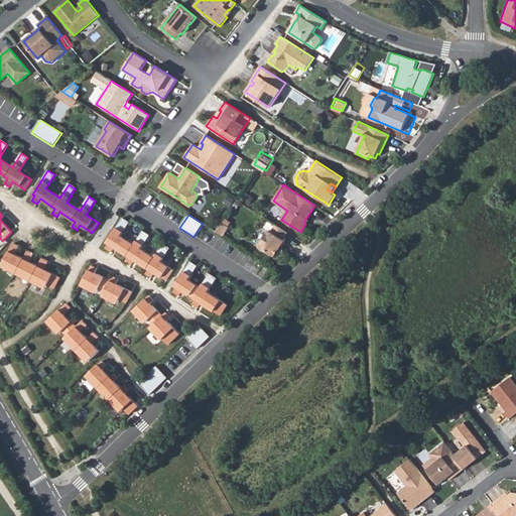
[(122,218),(108,242),(109,243),(106,248),(111,251),(114,246),(129,256),(126,261),(131,264),(134,259),(149,269),(146,274),(151,277),(154,272),(166,280),(173,270),(160,262),(169,248),(163,244),(154,258),(141,249),(149,235),(143,231),(134,245),(121,237),(129,223),(122,218)]
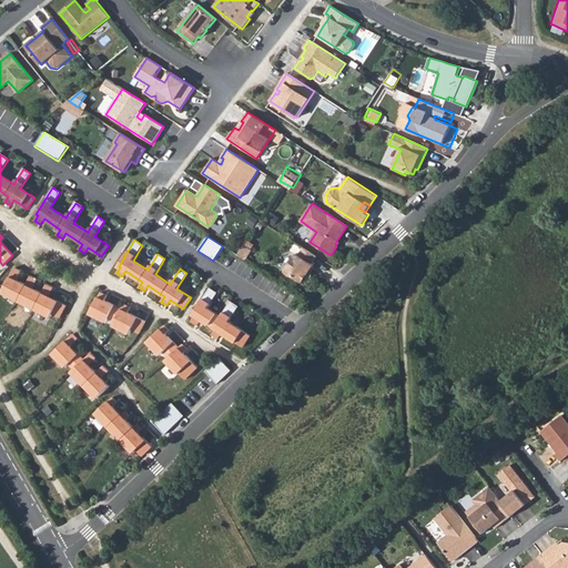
[(312,264),(316,256),(303,247),(298,255),(296,254),(285,271),(301,281),(303,283),(308,273),(312,267),(314,265),(312,264)]
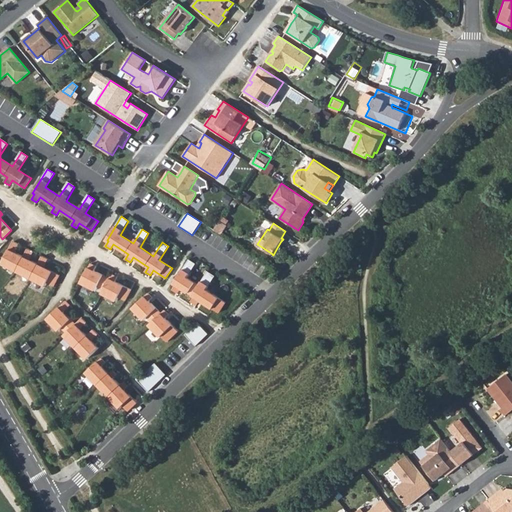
[(47,283),(54,286),(60,275),(44,267),(48,259),(42,256),(38,264),(29,260),(33,252),(28,249),(23,257),(15,252),(19,244),(13,241),(11,245),(2,263),(46,286),(47,283)]
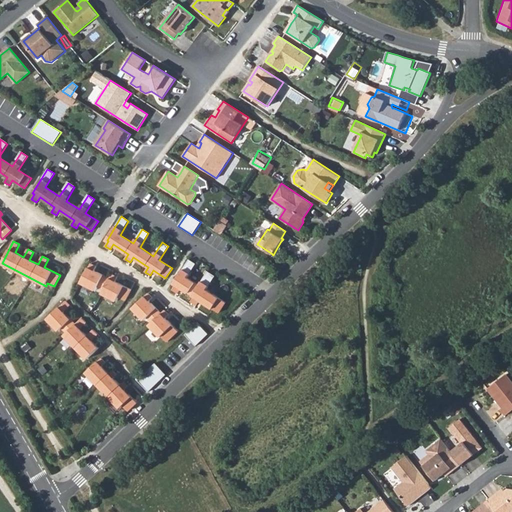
[(196,264),(189,259),(174,283),(175,285),(172,290),(178,293),(181,288),(194,297),(191,302),(196,305),(199,300),(219,313),(226,302),(206,290),(215,276),(208,271),(199,285),(187,277),(196,264)]
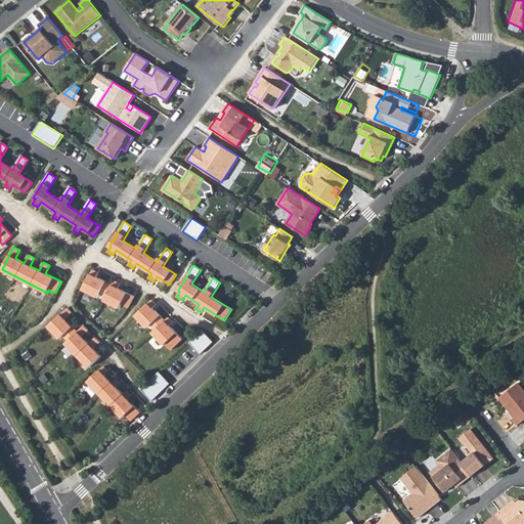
[(122,304),(129,307),(134,297),(118,288),(120,284),(115,280),(112,285),(96,277),(98,273),(93,270),(83,290),(98,297),(100,293),(106,296),(104,300),(120,308),(122,304)]
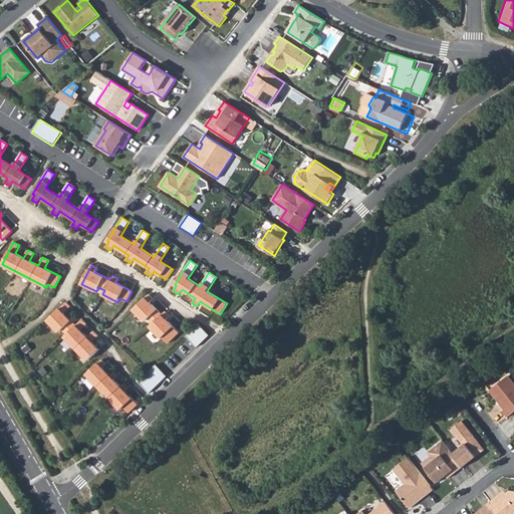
[(153,299),(149,294),(133,309),(145,321),(148,318),(153,323),(150,326),(161,338),(162,337),(168,343),(179,332),(166,319),(169,316),(165,311),(162,315),(150,302),(153,299)]
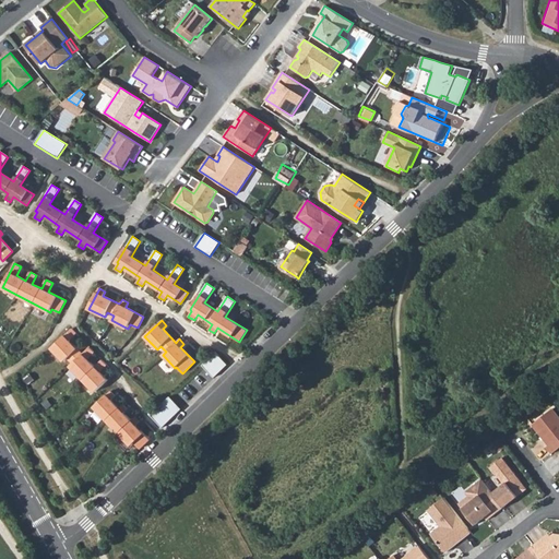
[(76,333),(72,329),(51,348),(64,361),(68,358),(73,363),(70,366),(95,392),(99,388),(108,380),(99,371),(107,365),(102,360),(95,367),(87,359),(94,352),(90,347),(83,354),(70,341),(76,333)]
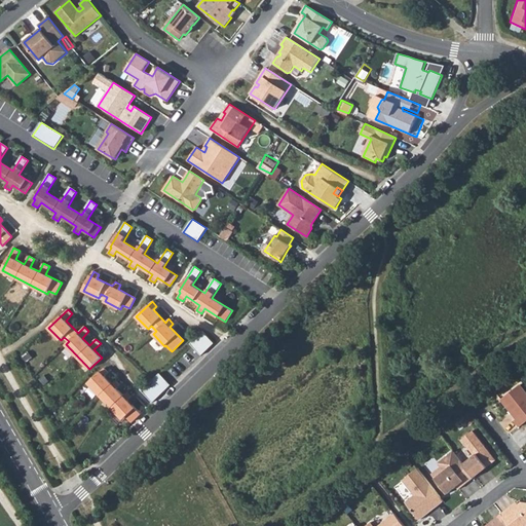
[(194,340),(190,344),(201,355),(214,343),(202,332),(194,340)]
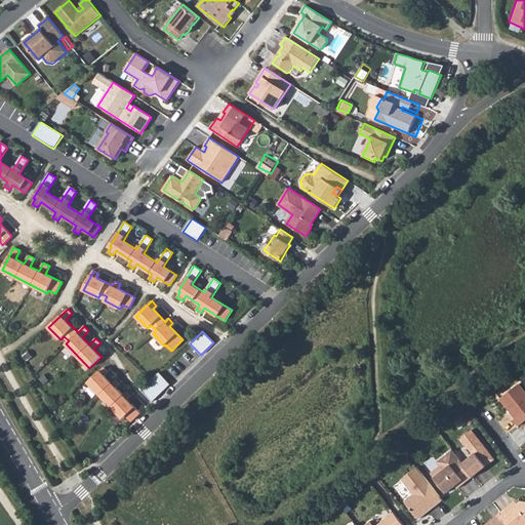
[(126,416),(131,421),(140,412),(127,400),(131,396),(127,392),(123,395),(116,388),(120,385),(115,379),(112,382),(105,375),(108,372),(104,367),(101,371),(88,382),(123,418),(126,416)]
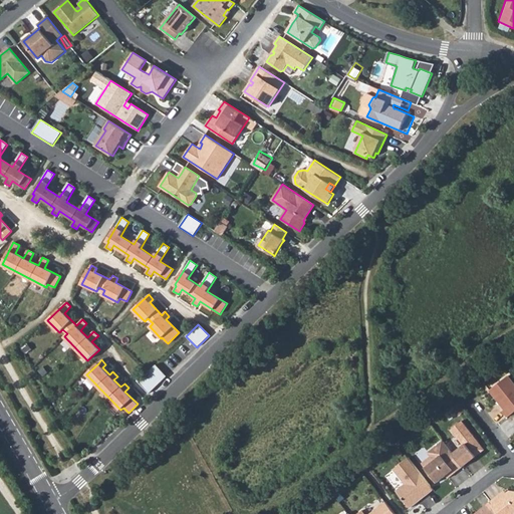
[(149,394),(167,376),(156,364),(146,374),(139,381),(149,394)]
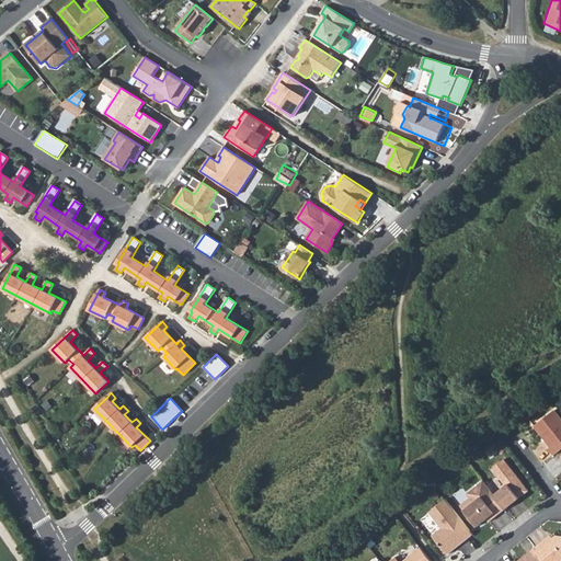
[(548,448),(553,456),(560,449),(560,418),(554,410),(534,426),(550,447),(548,448)]
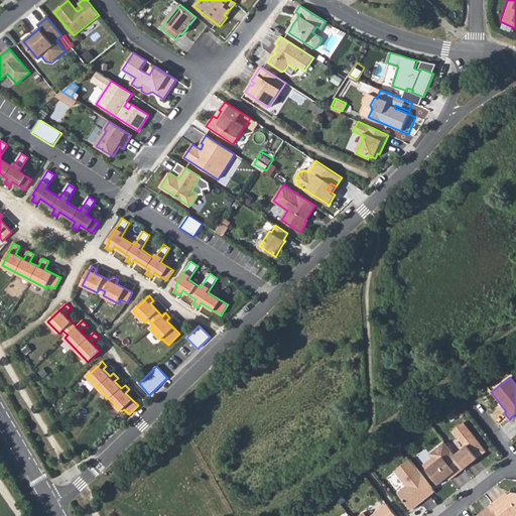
[(466,446),(455,456),(465,469),(474,462),(474,460),(477,457),(478,459),(486,452),(472,432),(464,422),(453,430),(466,446)]
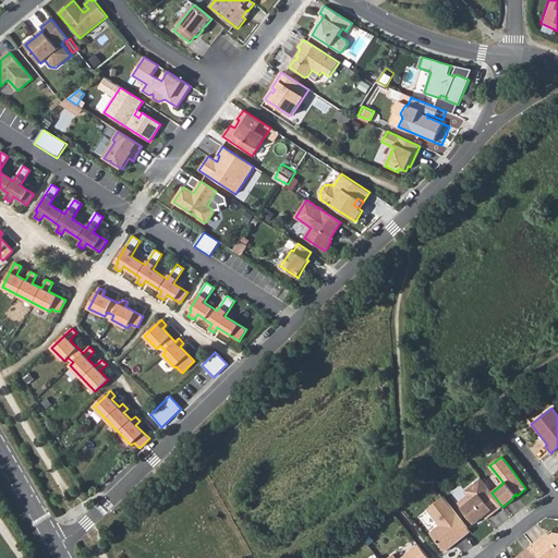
[(492,493),(481,478),(464,492),(468,496),(458,502),(474,524),(484,517),(492,510),(494,513),(502,507),(492,493)]
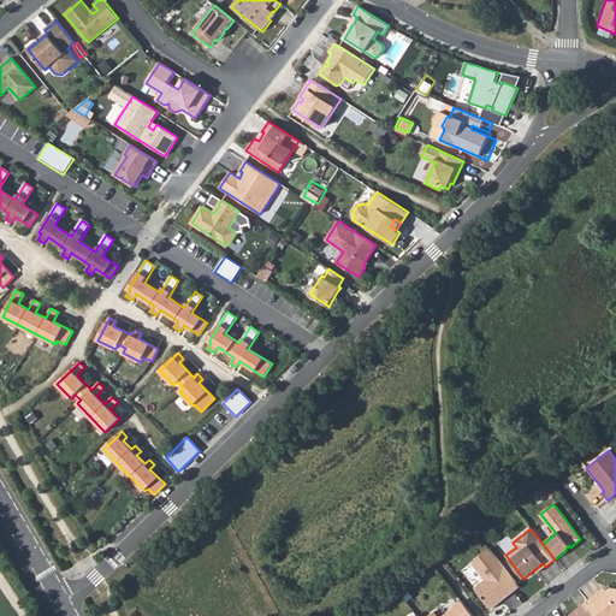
[(519,587),(489,549),(471,563),(485,580),(474,588),(491,609),(499,602),(499,600),(509,592),(510,593),(519,587)]
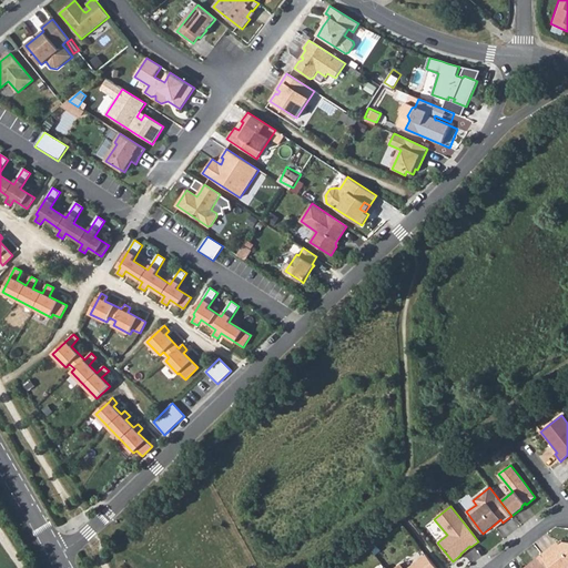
[(551,548),(543,555),(551,567),(567,567),(567,543),(565,543),(560,546),(554,551),(551,548)]
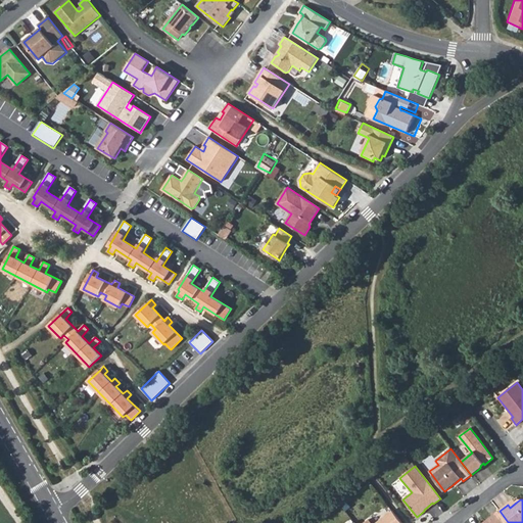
[(424,510),(424,511),(433,504),(432,503),(424,510)]
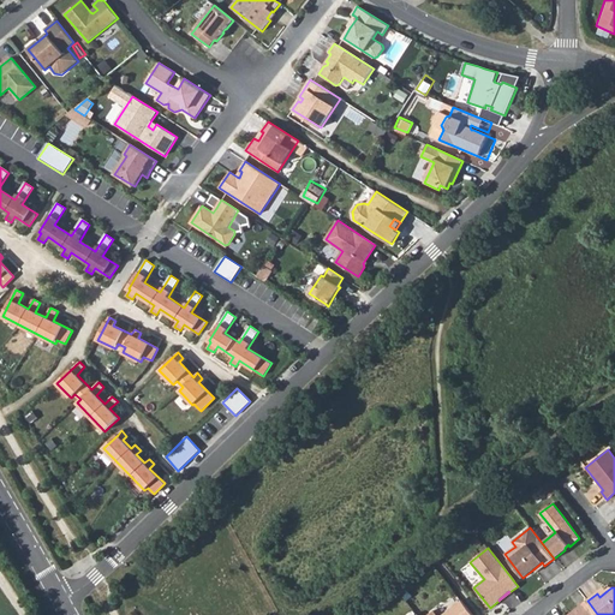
[(472,614),(461,601),(442,614),(436,614),(433,611),(428,614),(472,614)]
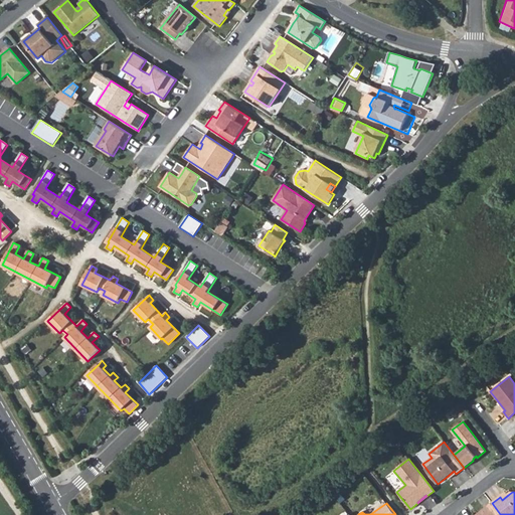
[(500,514),(492,503),(476,514),(500,514)]
